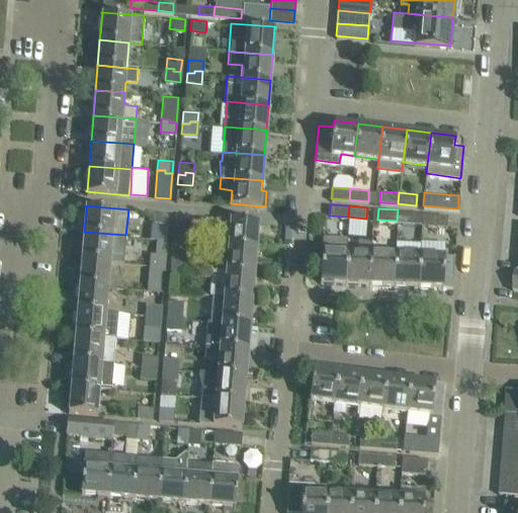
[(398,209),(397,221),(415,223),(416,211),(398,209)]
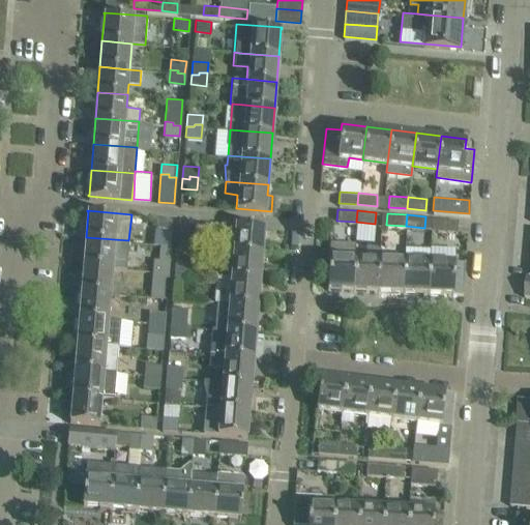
[(173,217),(157,216),(156,228),(172,229),(173,217)]
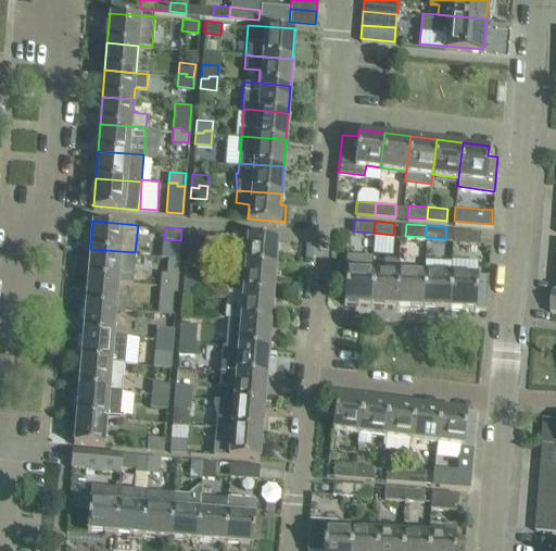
[(480,229),(459,228),(459,240),(479,241),(480,229)]
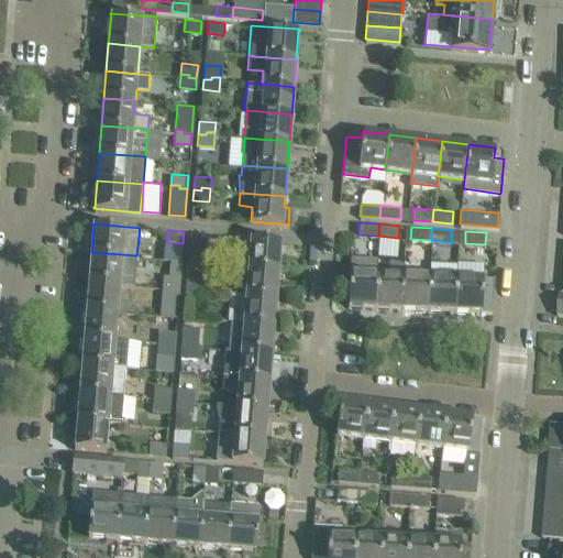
[(189,243),(188,261),(205,262),(206,245),(207,233),(190,232),(189,243)]
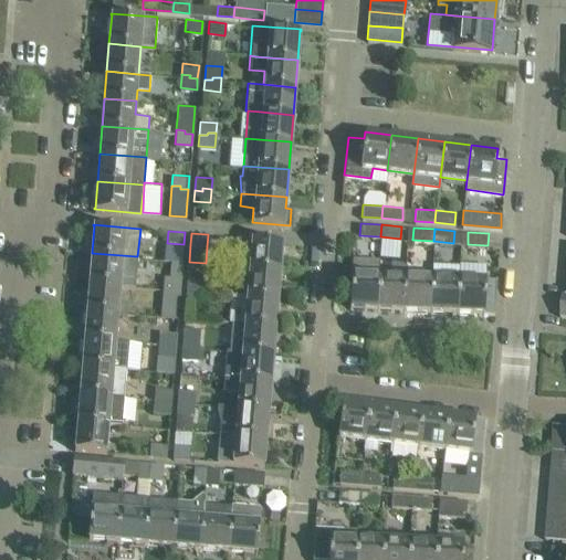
[(234,251),(242,252),(241,265),(249,266),(280,268),(282,241),(283,242),(283,240),(237,236),(234,251)]
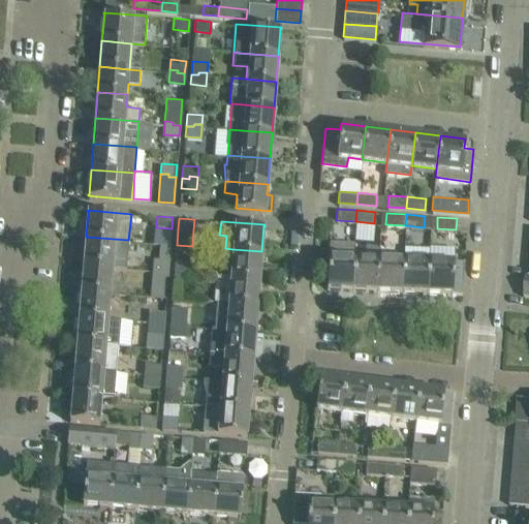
[(86,237),(83,263),(113,265),(126,266),(128,240),(86,237)]
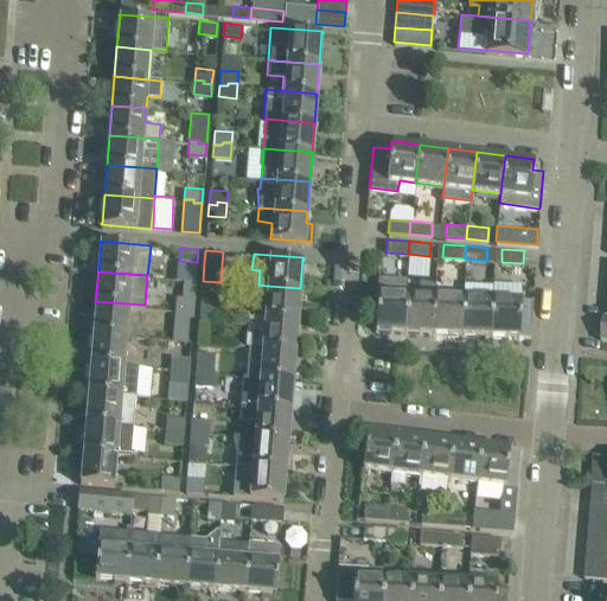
[(176,295),(176,306),(184,307),(184,309),(192,311),(195,280),(183,279),(181,295),(176,295)]
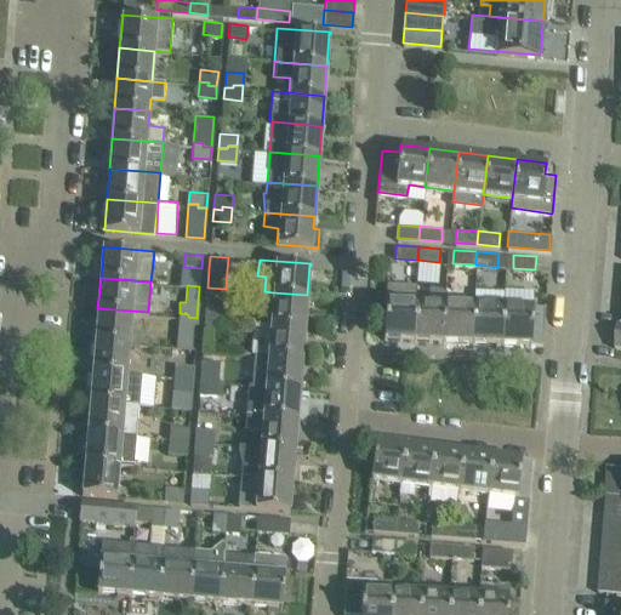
[(415,300),(414,339),(443,340),(444,301),(445,289),(431,289),(431,300),(415,300)]
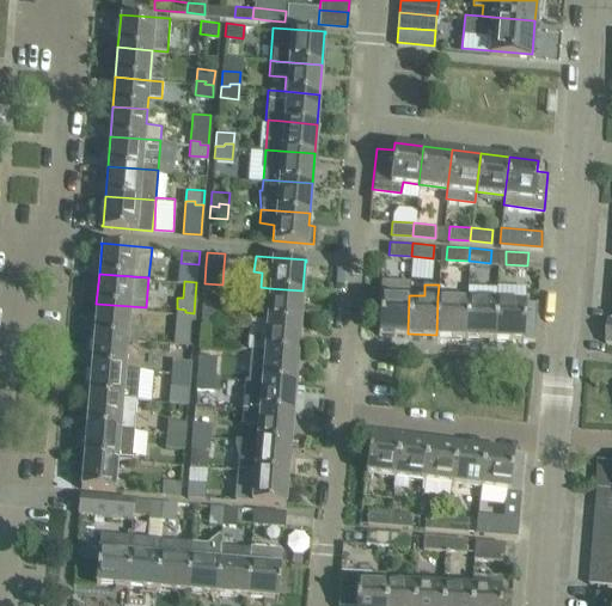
[(265,318),(300,320),(303,291),(269,288),(265,318)]
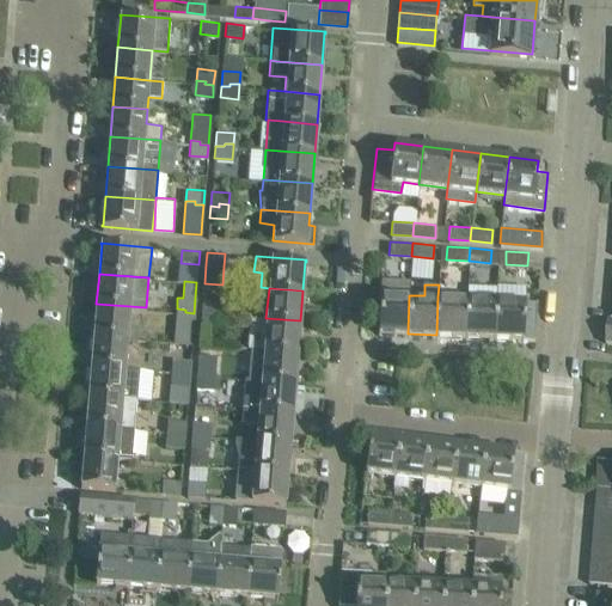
[(409,295),(380,294),(378,332),(408,334),(409,295)]
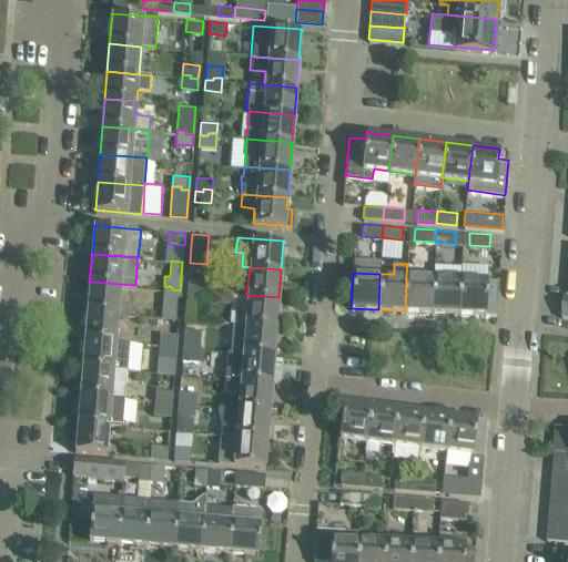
[(406,275),(405,310),(432,312),(433,276),(406,275)]
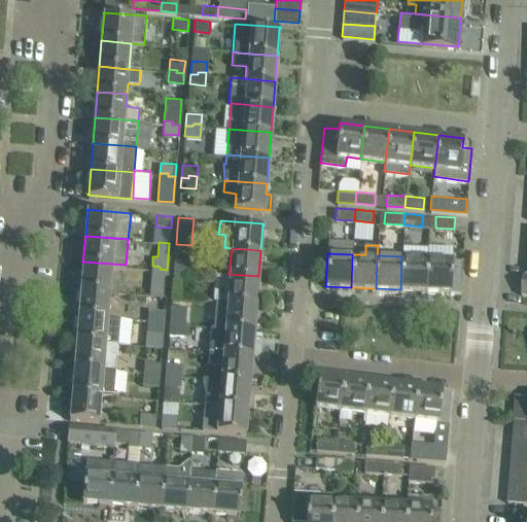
[(400,289),(425,290),(426,257),(401,256),(400,289)]
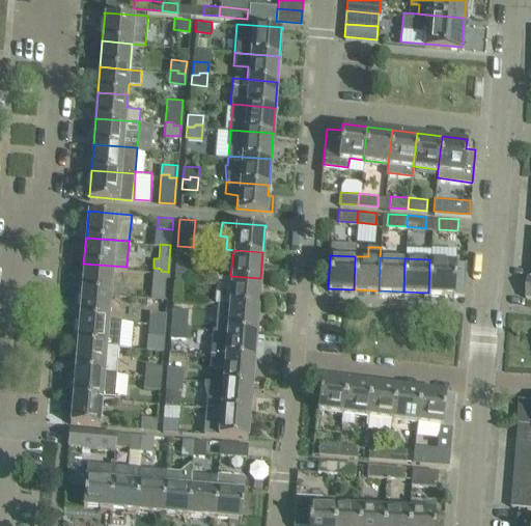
[(429,259),(428,293),(463,294),(466,261),(455,260),(429,259)]
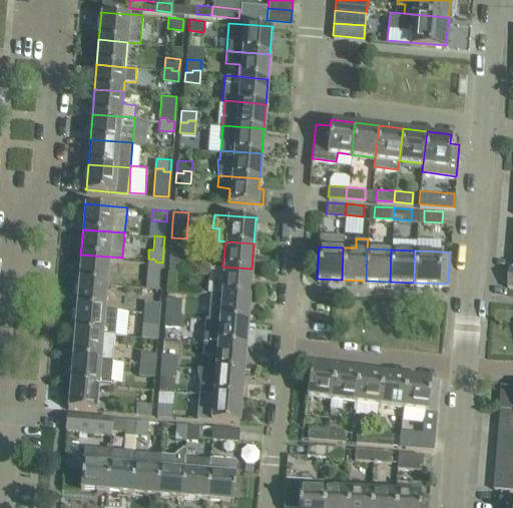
[(169,251),(169,264),(176,264),(176,262),(184,262),(184,252),(169,251)]
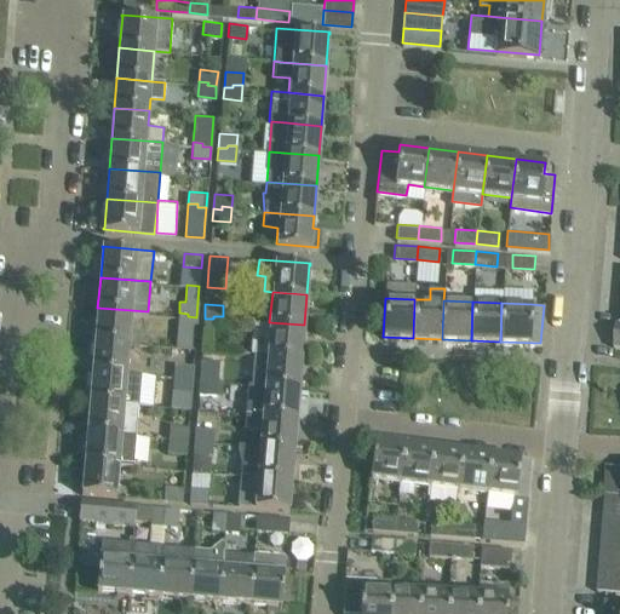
[(130,342),(132,310),(97,308),(95,338),(130,342)]
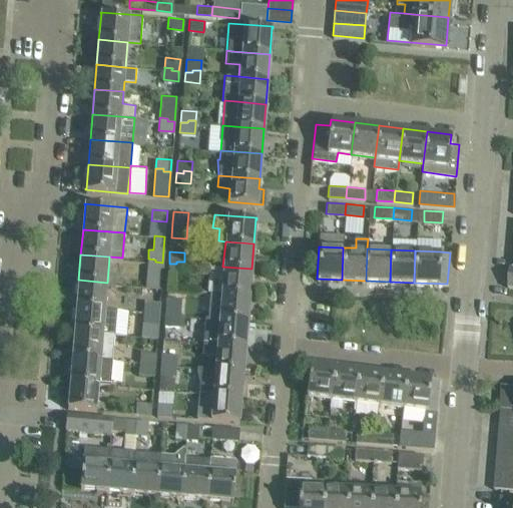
[(162,273),(162,263),(155,262),(155,260),(148,259),(147,271),(162,273)]
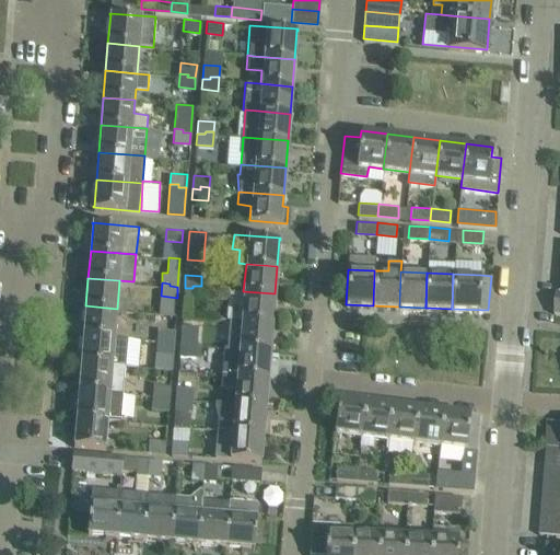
[(200,300),(201,288),(201,286),(193,286),(193,288),(185,288),(184,298),(200,300)]
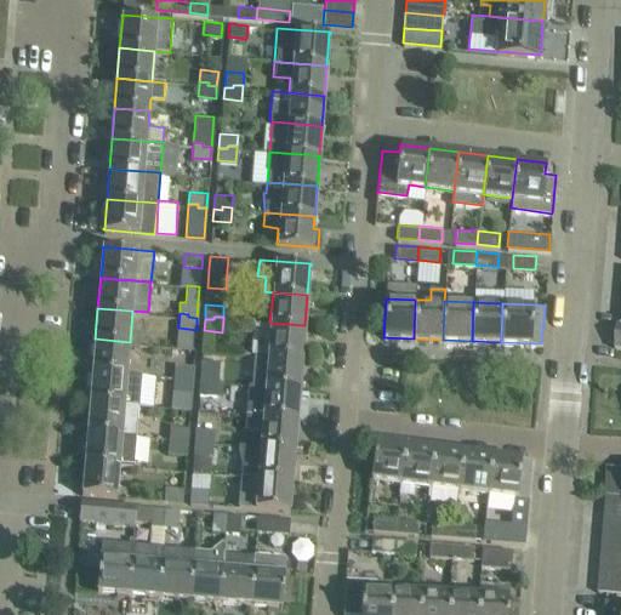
[(269,323),(252,322),(250,352),(267,353),(302,356),(305,325),(269,323)]
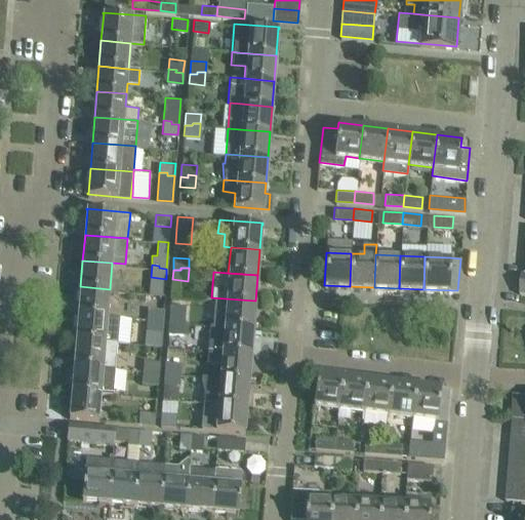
[(80,286),(78,312),(108,315),(110,289),(80,286)]
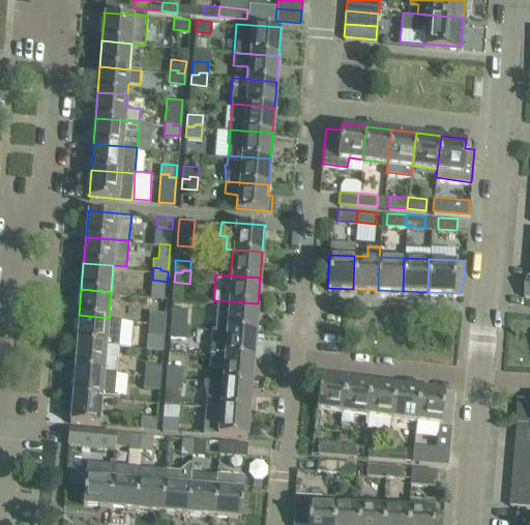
[(226,327),(256,330),(258,303),(228,301),(226,327)]
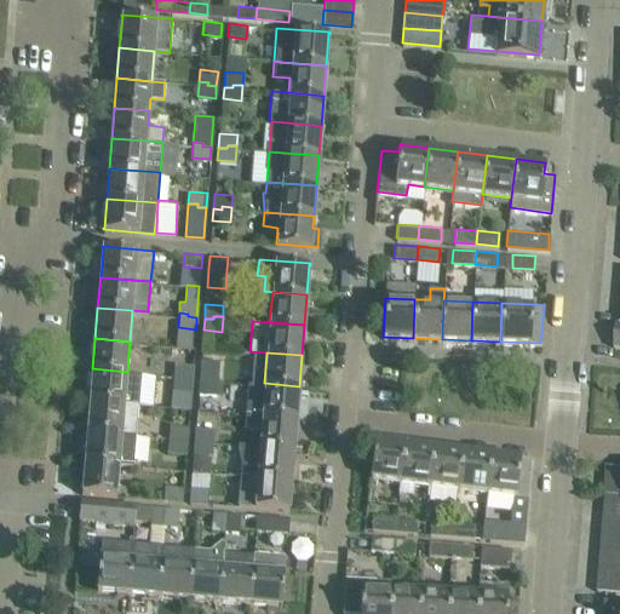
[(191,378),(193,363),(174,362),(174,374),(183,374),(183,378),(191,378)]
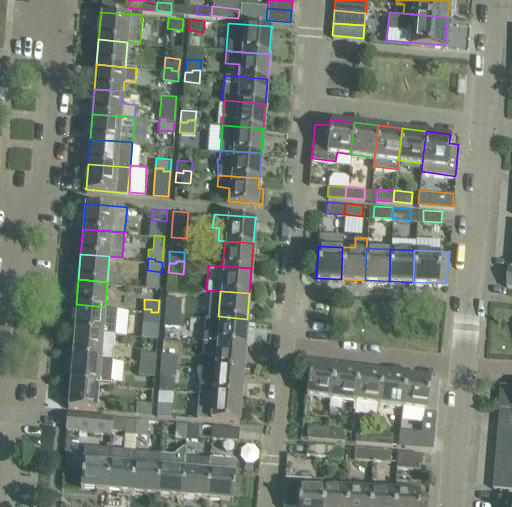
[(165,301),(164,313),(172,314),(172,311),(180,312),(180,302),(165,301)]
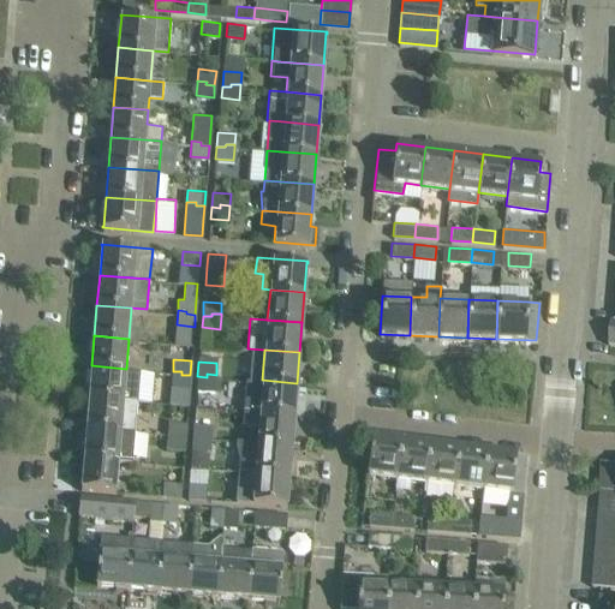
[(91,365),(89,396),(139,400),(142,370),(126,369),(91,365)]
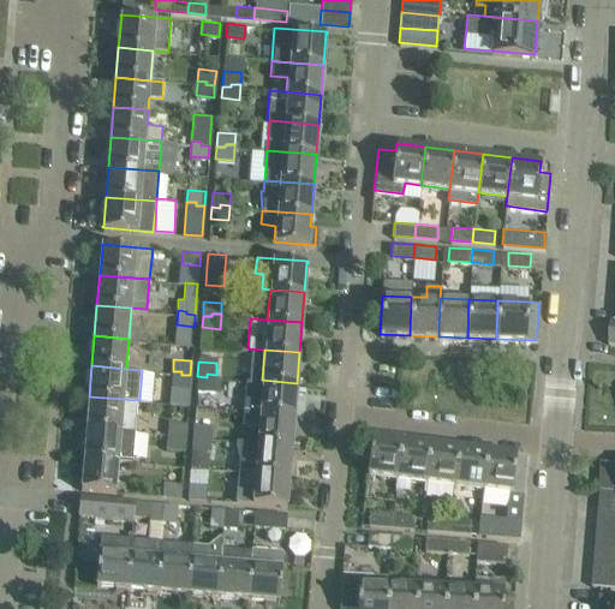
[(173,371),(169,402),(187,404),(190,375),(181,375),(181,371),(173,371)]
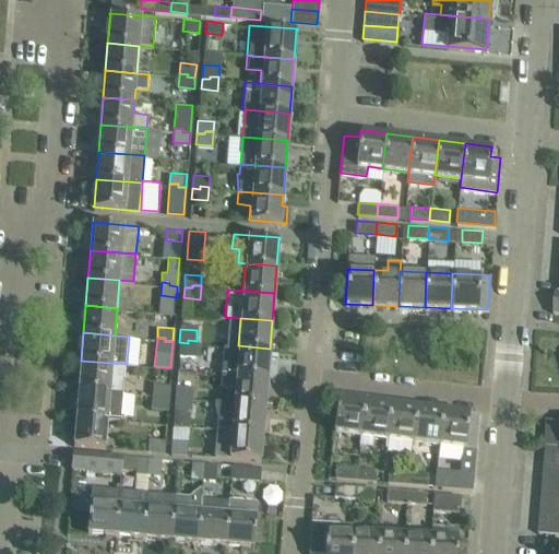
[(195,354),(195,342),(197,341),(188,340),(188,343),(179,342),(179,353),(195,354)]
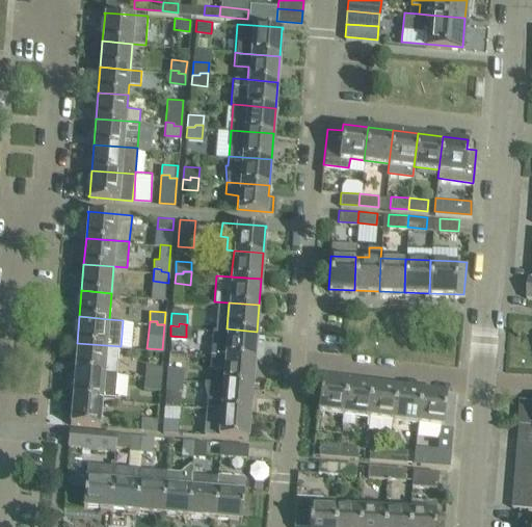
[(257,332),(227,328),(212,327),(210,353),(255,358),(257,332)]
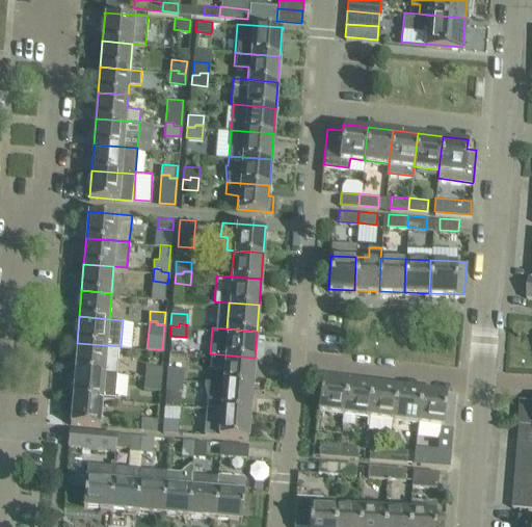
[(118,372),(121,346),(77,343),(75,369),(118,372)]
